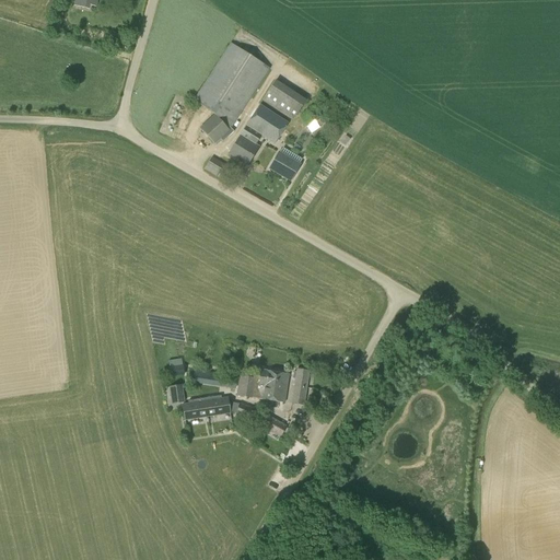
[(89,10),(91,0),(74,0),(73,6),(89,10)]
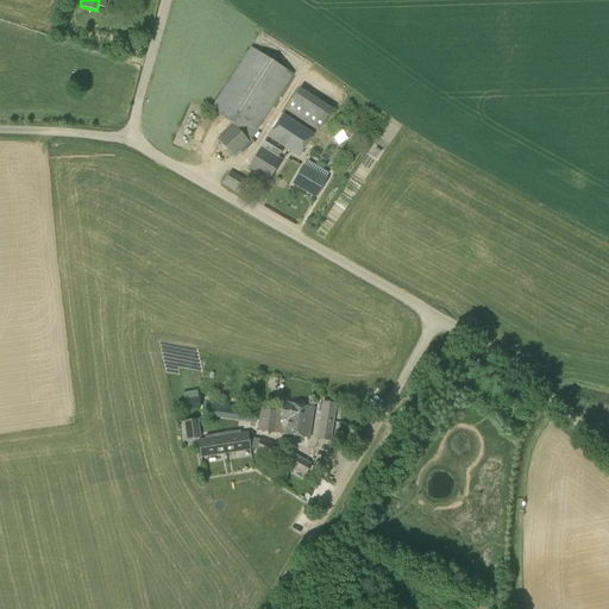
[(243,154),(253,143),(251,139),(293,74),(251,48),(211,110),(233,125),(218,139),(233,157),(234,156),(236,157),(242,152),(243,154)]
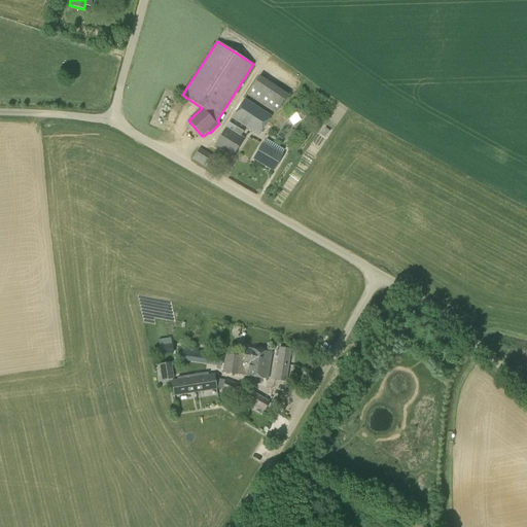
[(258,136),(271,115),(245,98),(215,145),(233,156),(244,138),(240,136),(246,128),(258,136)]
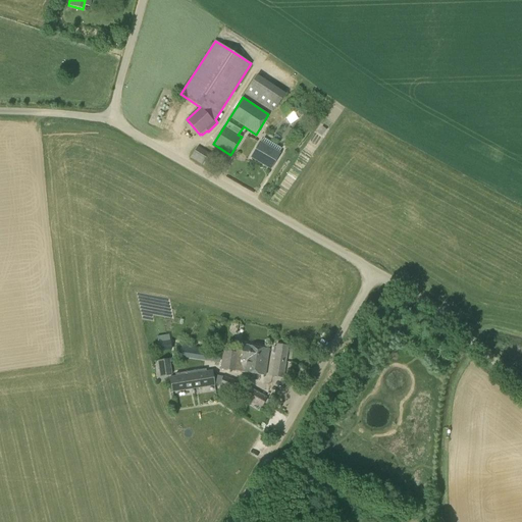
[(299,108),(294,100),(288,104),(288,103),(279,108),(290,124),(298,119),(293,112),(299,108)]
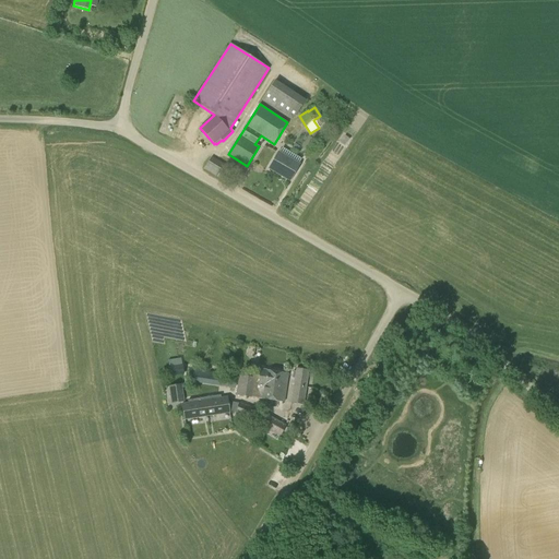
[(289,179),(299,163),(278,151),(269,167),(289,179)]
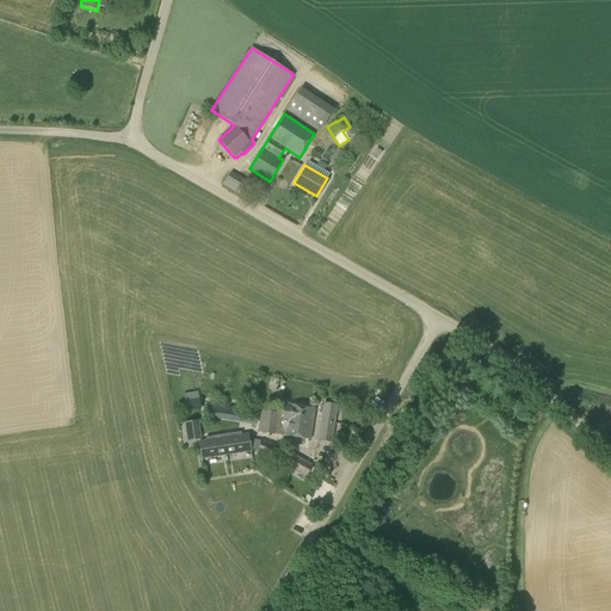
[(185,412),(201,409),(201,405),(205,403),(203,392),(184,394),(185,401),(184,401),(185,412)]
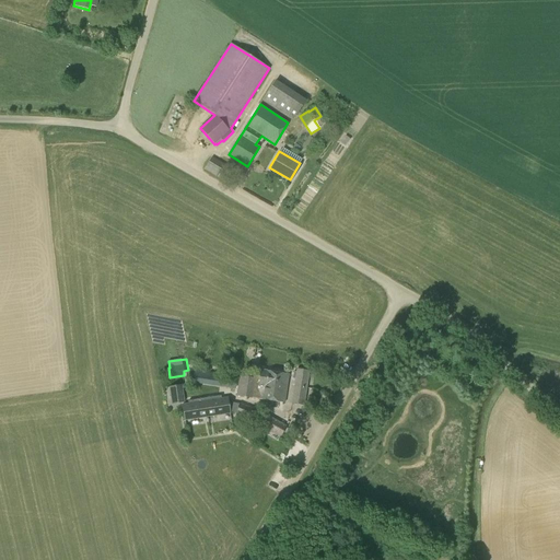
[(304,406),(310,371),(296,369),(291,404),(304,406)]
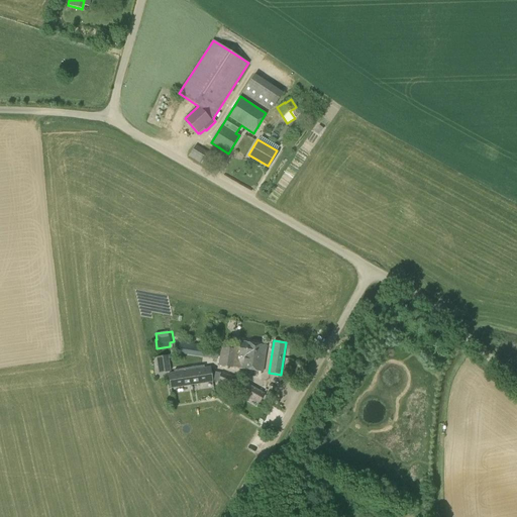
[(217,358),(218,347),(176,341),(174,352),(217,358)]
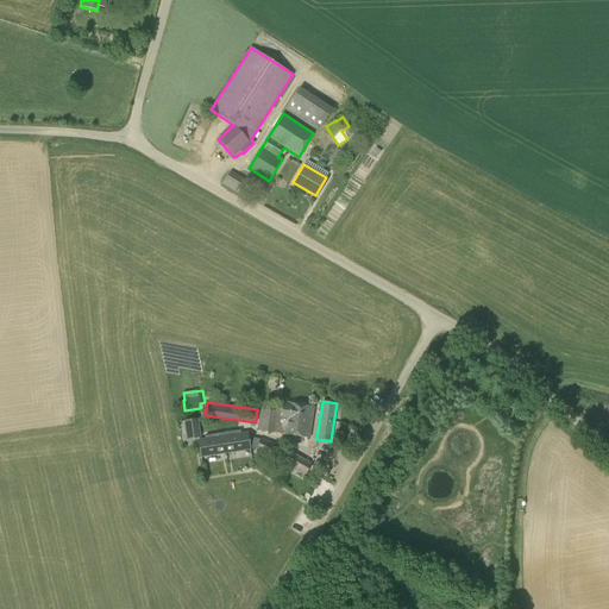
[(308,437),(313,406),(284,402),(283,408),(277,407),(276,410),(261,408),(258,428),(308,437)]
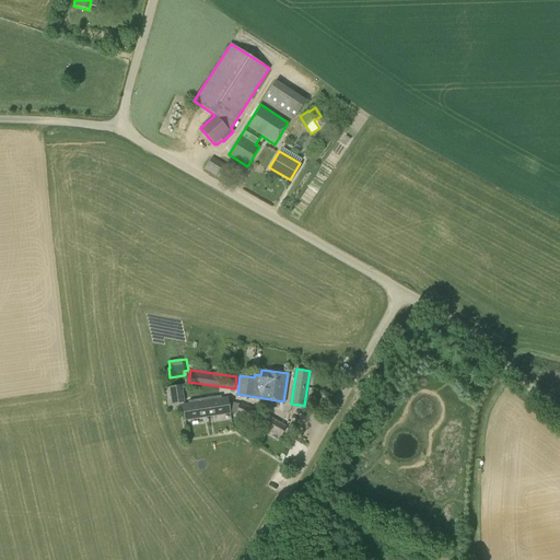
[(171,405),(184,403),(182,385),(168,387),(171,405)]
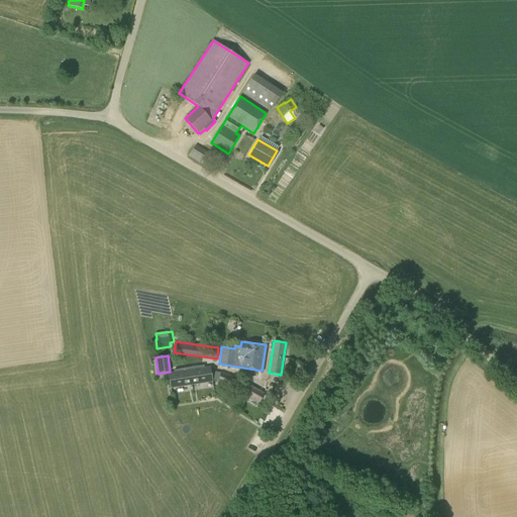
[(170,389),(212,382),(212,381),(218,381),(217,382),(230,387),(234,378),(221,373),(211,371),(210,367),(204,368),(204,366),(174,371),(174,373),(168,374),(170,389)]
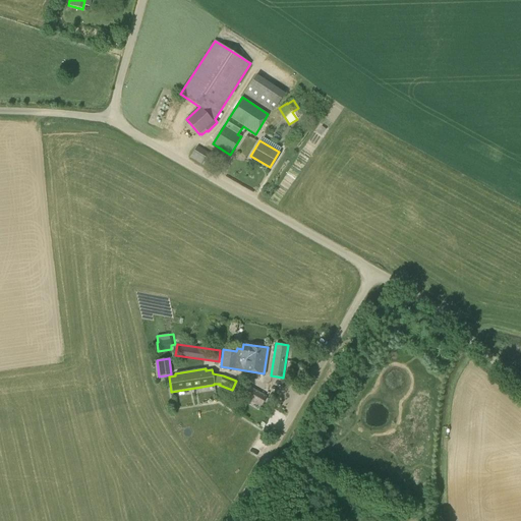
[(261,407),(267,396),(247,385),(241,396),(261,407)]
